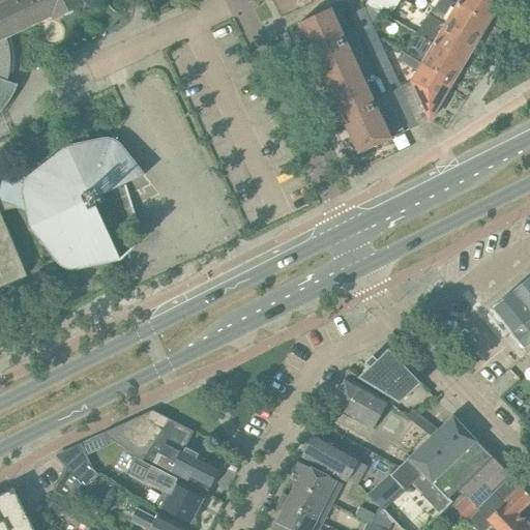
[(0,0),(0,113),(4,108),(8,102),(11,97),(15,91),(18,85),(16,84),(16,85),(6,82),(8,76),(9,70),(10,64),(10,59),(10,53),(9,47),(8,41),(6,36),(15,31),(52,15),(54,18),(81,5),(78,0),(0,0)]
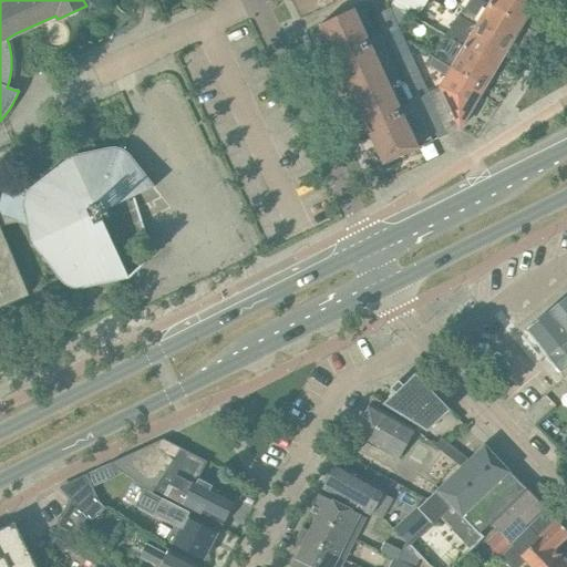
[(425,0),(394,0),(393,3),(415,17),(425,0)]
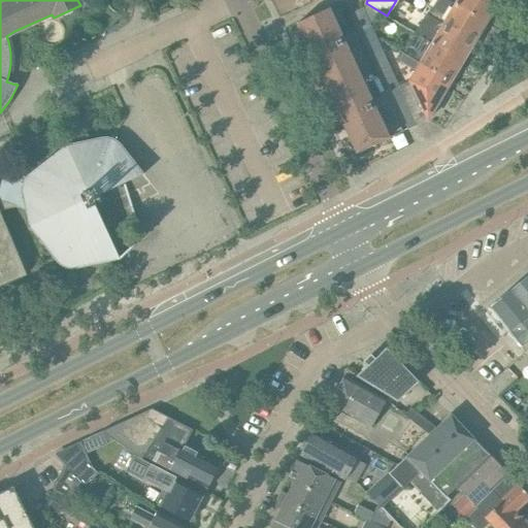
[(485,24),(454,5),(444,0),(436,0),(432,8),(430,7),(425,14),(473,43),(485,24)]
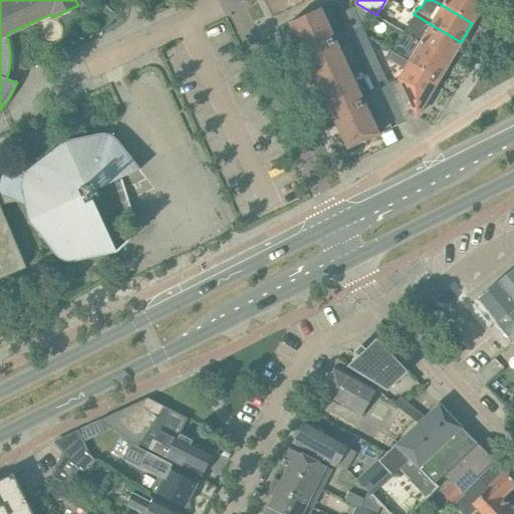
[(472,23),(483,5),(475,0),(445,0),(442,5),(472,23)]
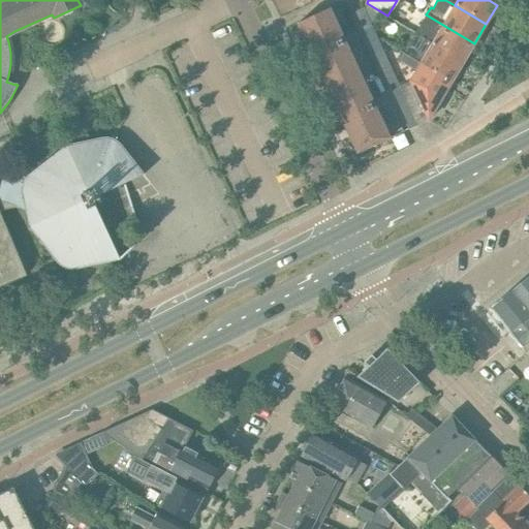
[(415,125),(363,8),(354,12),(408,129),(415,125)]
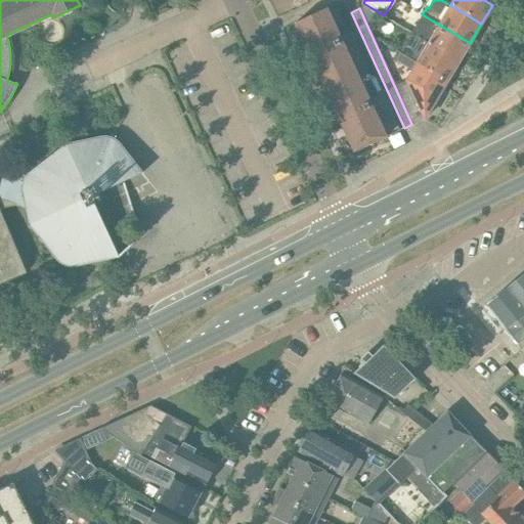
[(339,38),(325,9),(294,24),(323,88),(355,73),(344,47),(353,42),(349,33),(339,38)]
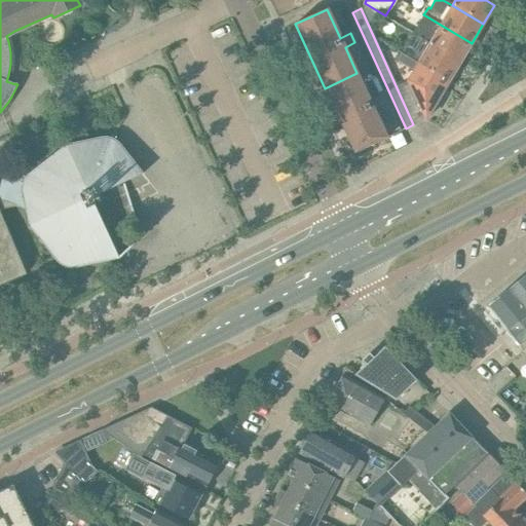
[(429,44),(460,63),(472,43),(423,14),(419,23),(413,32),(430,42),(429,44)]
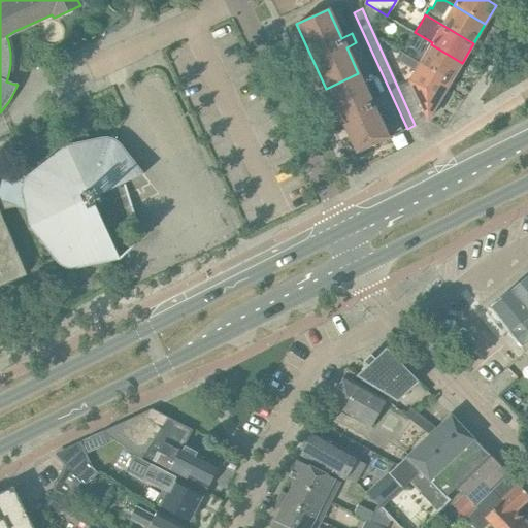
[(402,54),(450,83),(462,63),(431,44),(424,56),(406,45),(402,54)]
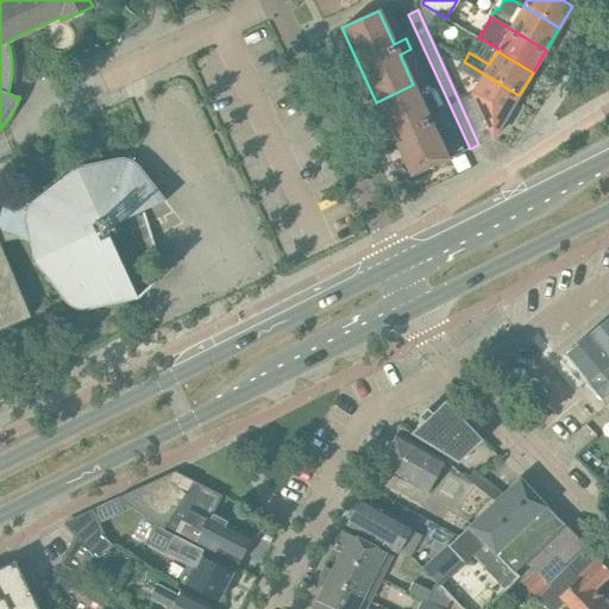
[(471,94),(458,100),(477,142),(491,136),(493,138),(513,105),(519,95),(464,62),(458,70),(478,82),(471,94)]
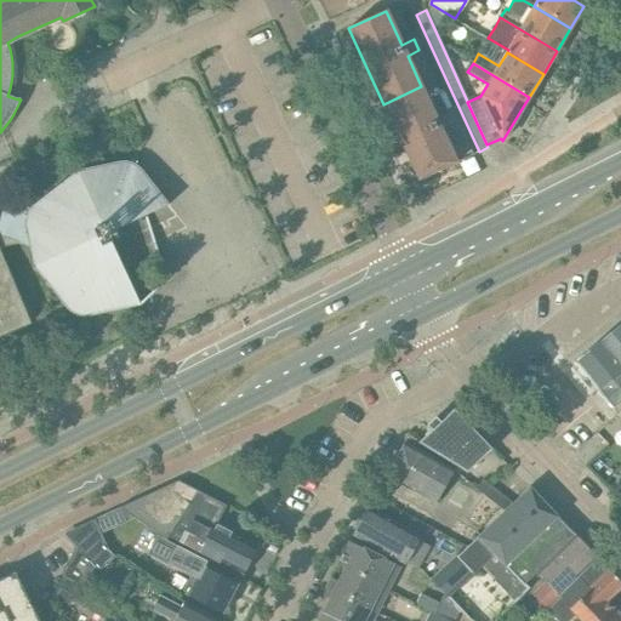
[(437,119),(421,86),(383,104),(419,181),(456,163),(442,131),(454,126),(449,114),(437,119)]
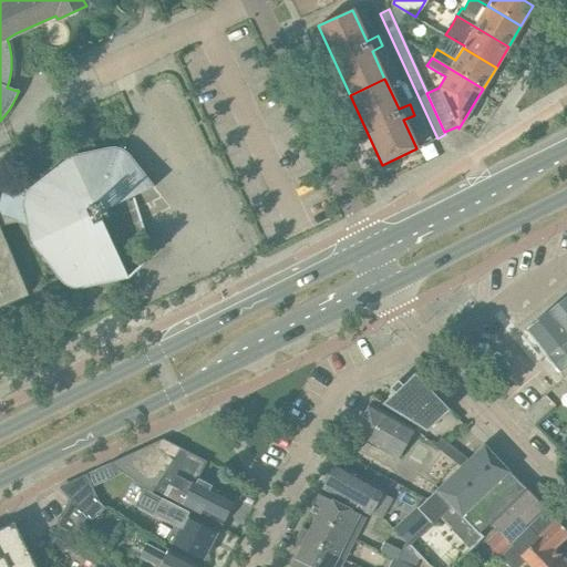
[(6,183),(4,186),(16,214),(18,223),(26,220),(30,244),(60,281),(61,282),(64,285),(66,287),(69,288),(72,289),(76,289),(78,289),(82,289),(129,279),(101,222),(109,218),(104,210),(137,195),(136,193),(133,175),(140,172),(153,188),(154,187),(131,156),(127,154),(126,153),(124,151),(121,150),(117,148),(115,148),(112,147),(110,147),(109,148),(71,156),(31,187),(29,189),(27,193),(26,195),(24,196),(23,198),(16,195),(18,187),(6,183)]
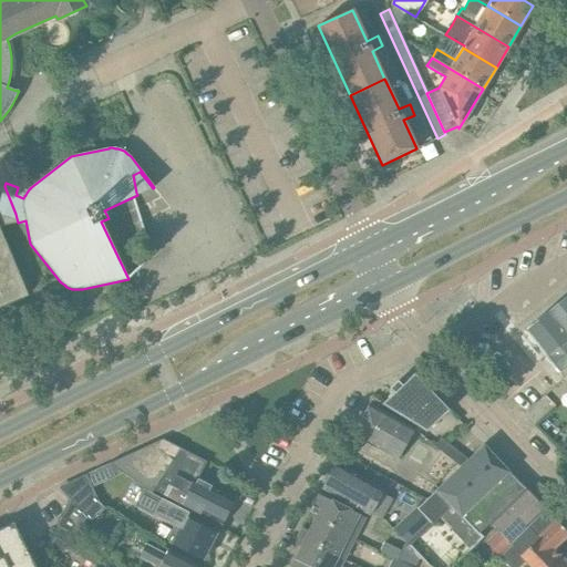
[(16,214),(4,186),(0,199),(0,307),(26,297),(0,235),(0,227),(6,225),(18,223),(16,214)]
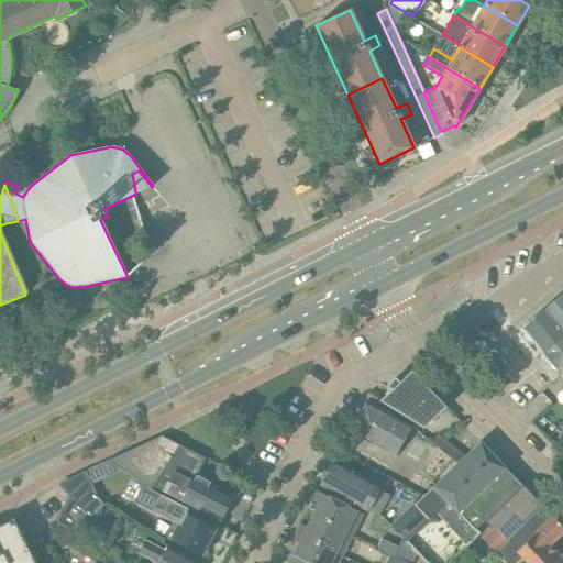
[(562,294),(520,329),(541,354),(540,355),(560,375),(562,372),(562,294)]
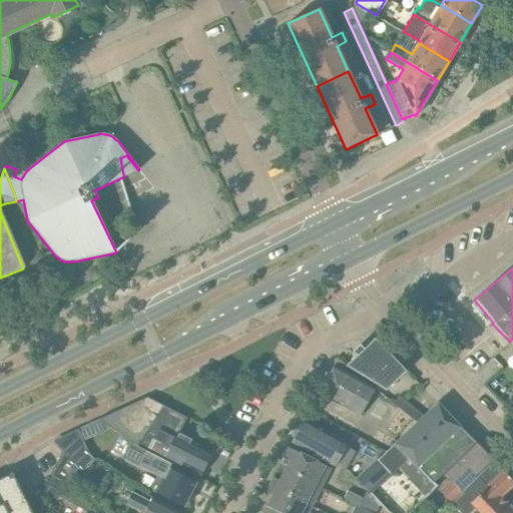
[(407,371),(375,338),(364,349),(360,345),(352,352),(356,356),(345,366),(386,391),(407,371)]
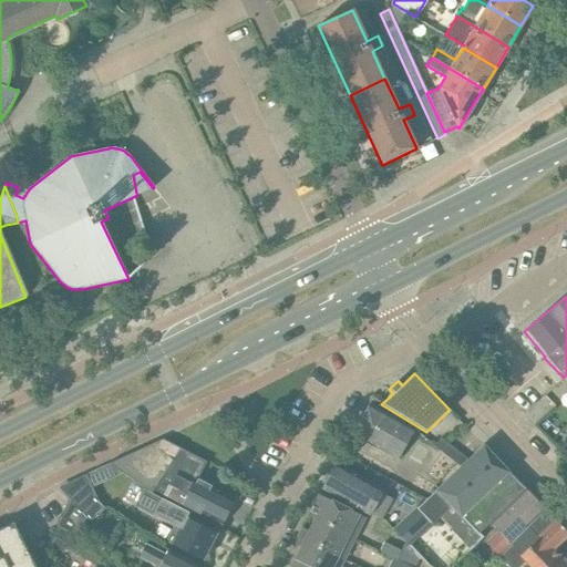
[(414,430),(370,404),(352,435),(398,460),(414,430)]
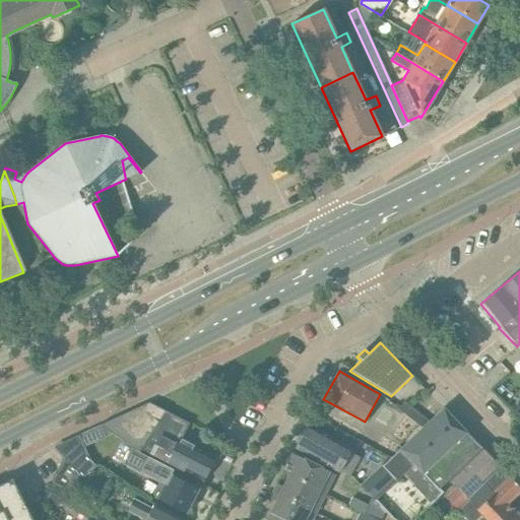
[(398,409),(423,430),(430,423),(404,402),(398,409)]
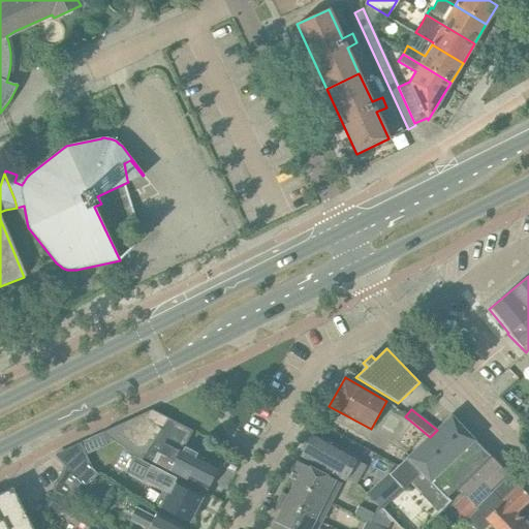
[(191,430),(152,410),(101,433),(107,437),(136,456),(136,457),(142,460),(143,459),(146,460),(168,472),(169,470),(207,490),(219,466),(197,455),(198,453),(184,444),(191,430)]
